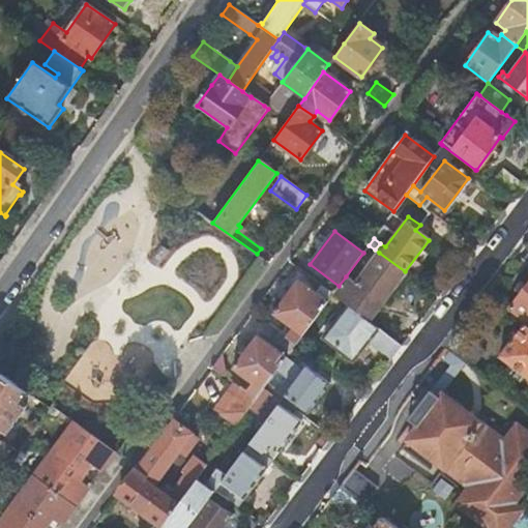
[(167,252),(158,246),(148,264),(156,269),(167,252)]
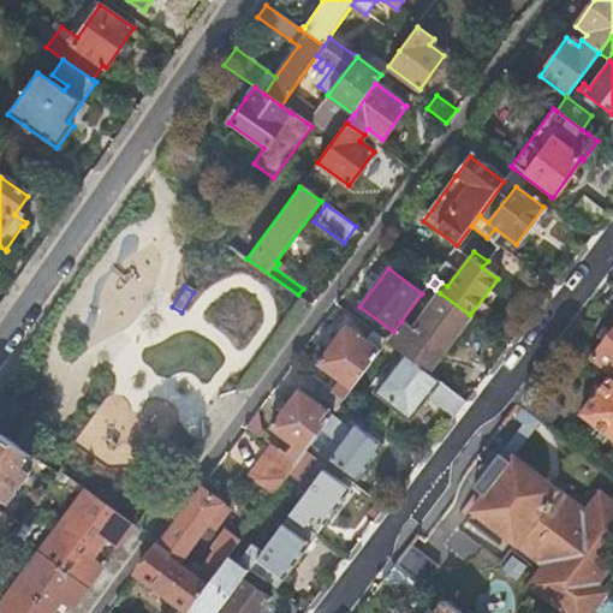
[(427,373),(470,315),(440,293),(412,329),(402,321),(393,332),(386,343),(404,356),(427,373)]
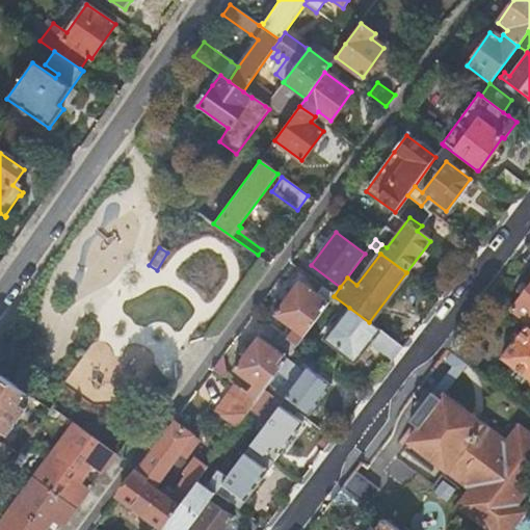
[(296,345),(327,303),(298,283),(273,316),(293,330),(287,339),(296,345)]
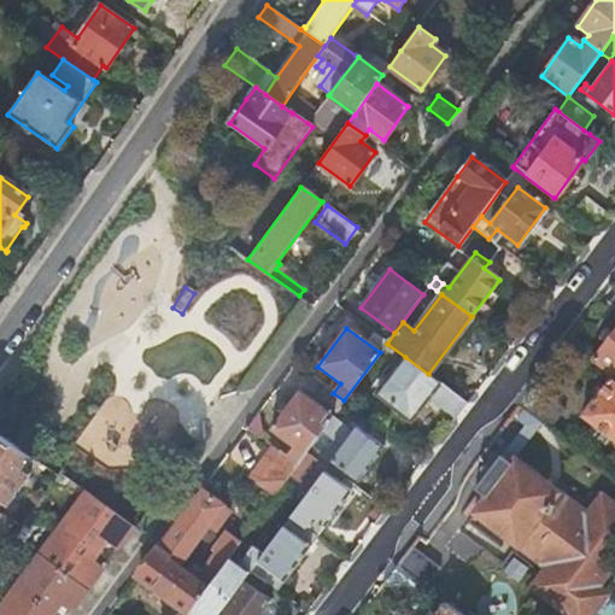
[(614,329),(592,359),(614,376),(614,329)]
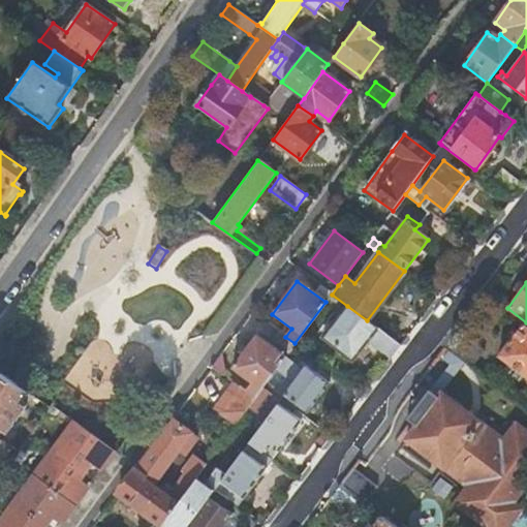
[(391,357),(399,344),(367,320),(347,306),(322,341),(353,364),(370,341),(391,357)]
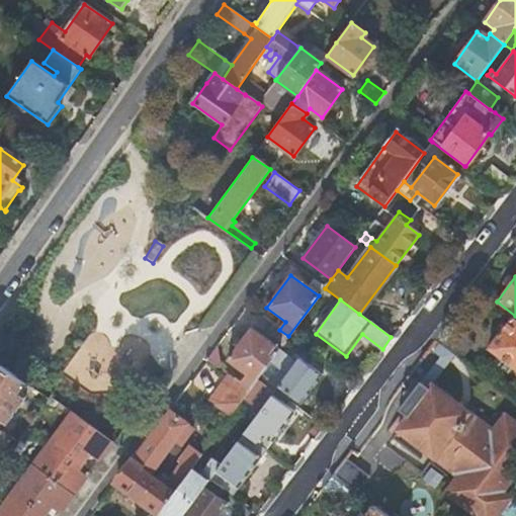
[(515,321),(511,318),(487,349),(515,371),(515,321)]
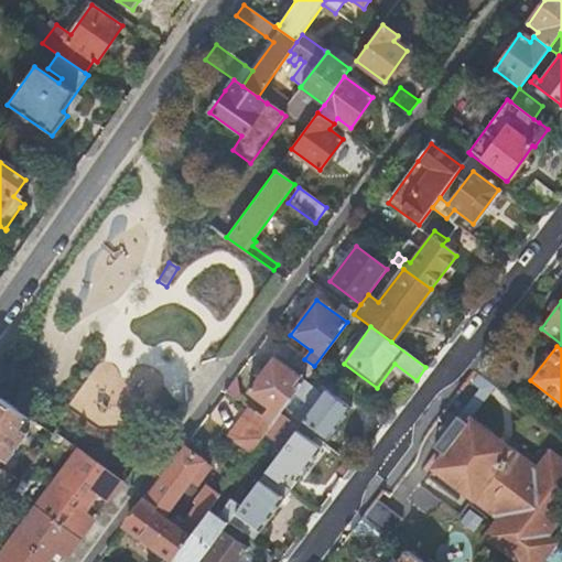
[(307,376),(313,368),(314,366),(304,359),(298,355),(292,364),(307,376)]
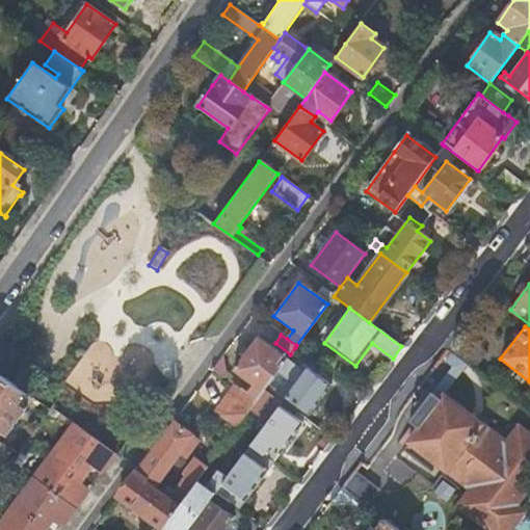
[(286,360),(286,359),(258,339),(234,371),(253,386),(246,394),(256,401),(263,393),(262,392),(264,390),(273,376),(286,360)]
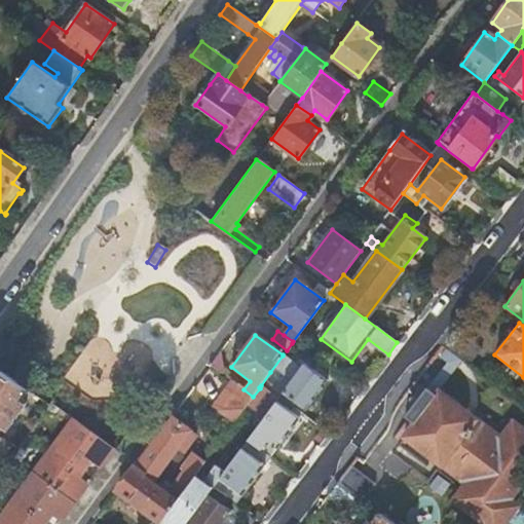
[(445,362),(424,387),(434,394),(438,389),(459,361),(444,348),(438,357),(445,362)]
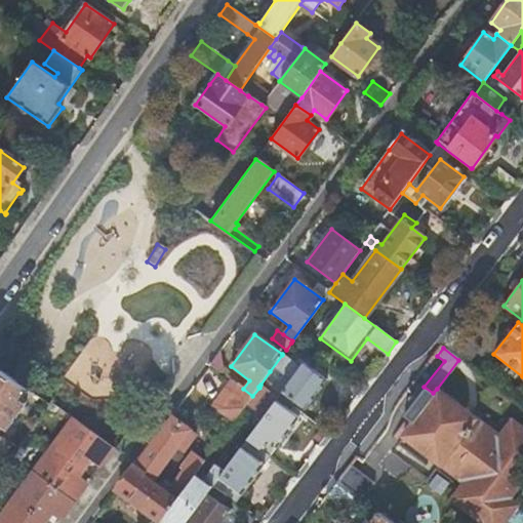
[(294,365),(282,355),(270,371),(277,376),(280,372),(286,376),(277,390),(304,409),(325,379),(298,360),(294,365)]
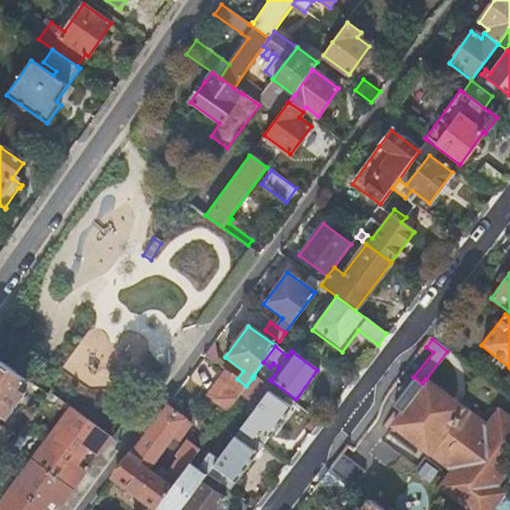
[(0,362),(15,372),(21,353),(6,347),(0,362)]
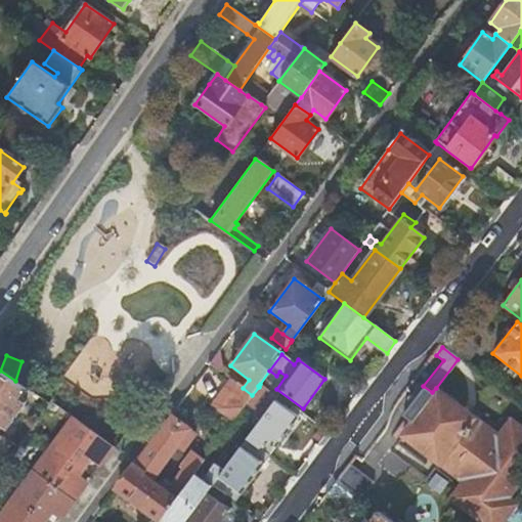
[(0,427),(2,424),(8,427),(26,400),(22,397),(28,389),(15,381),(0,371),(0,427)]
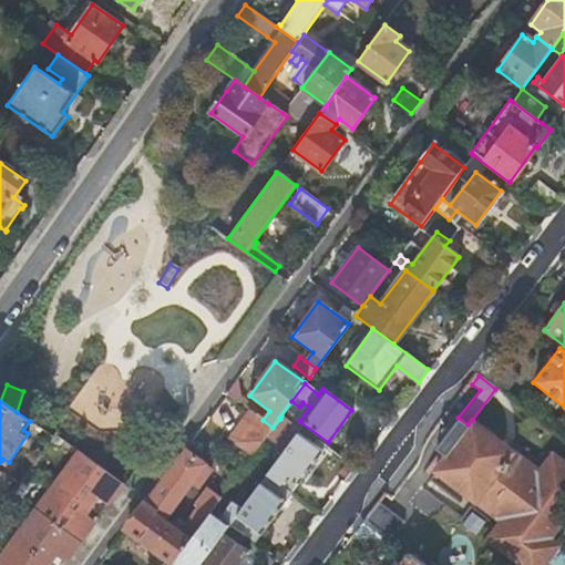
[(281,415),(289,421),(299,407),(291,401),(281,415)]
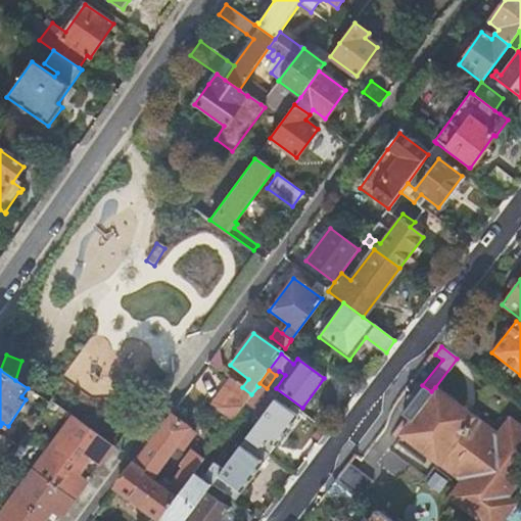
[(204,373),(192,389),(208,400),(220,385),(204,373)]
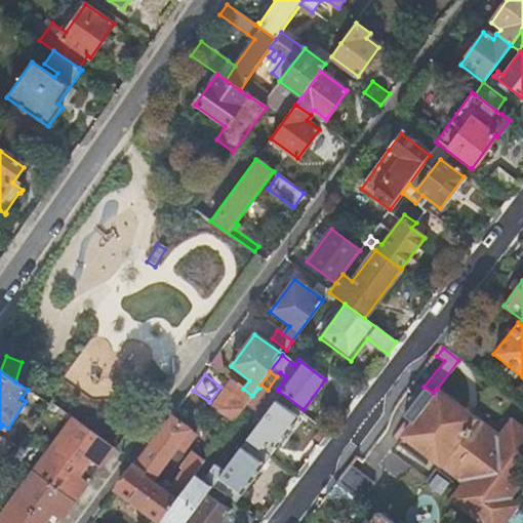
[(252,396),(243,389),(237,385),(218,410),(234,421),(246,404),(252,396)]
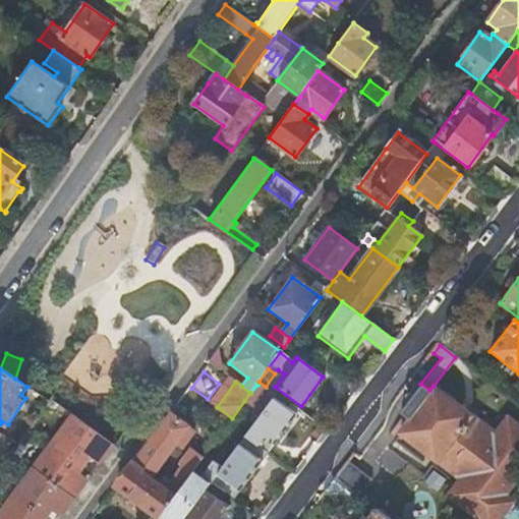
[(272,398),(276,394),(266,387),(258,382),(256,384),(257,385),(250,393),(244,401),(261,413),(244,437),(260,448),(267,439),(274,444),(295,414),(272,398)]
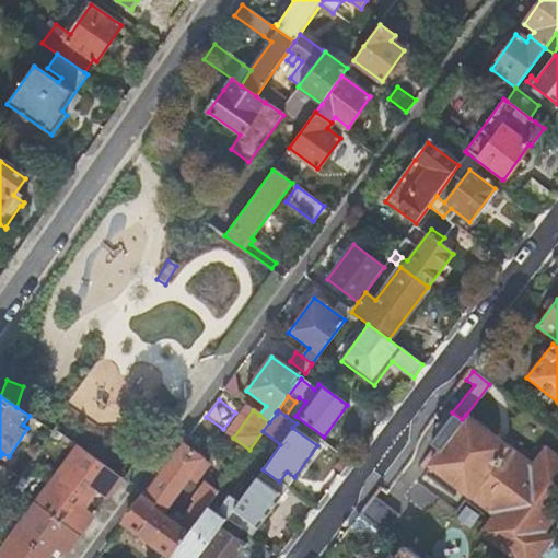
[(543,530),(557,509),(557,455),(546,448),(532,465),(466,415),(462,419),(452,413),(430,442),(439,451),(428,465),(493,515),(481,533),(514,557),(535,557),(550,536),(543,530)]
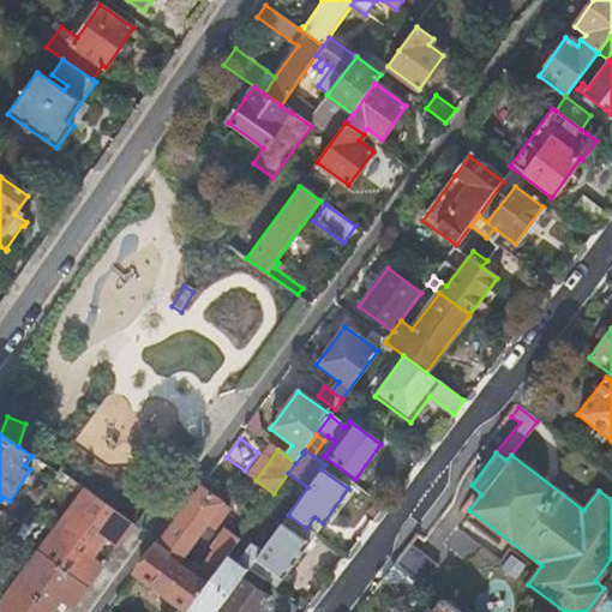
[(189,610),(227,556),(238,541),(228,534),(196,577),(178,563),(193,543),(198,537),(207,525),(213,529),(228,509),(199,487),(137,573),(154,585),(151,587),(153,592),(159,595),(163,594),(165,593),(189,610)]
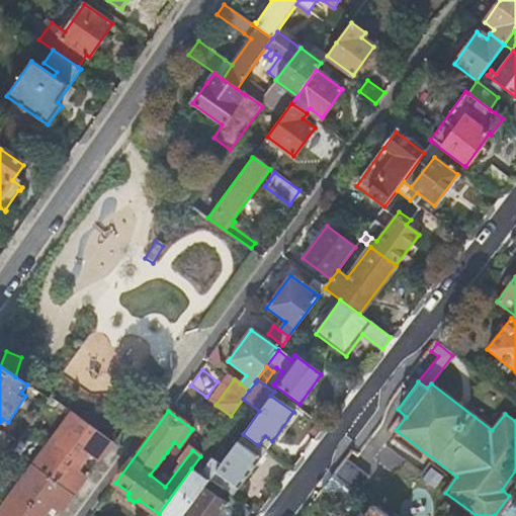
[(72,413),(32,465),(72,494),(85,477),(80,473),(78,467),(87,455),(93,454),(98,458),(111,441),(72,413)]
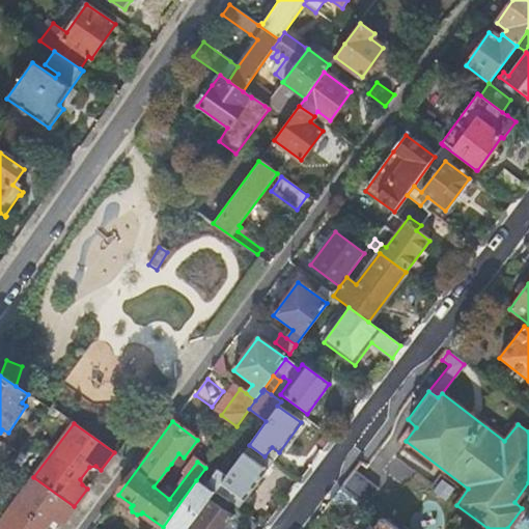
[(265,456),(272,462),(279,452),(272,447),(265,456)]
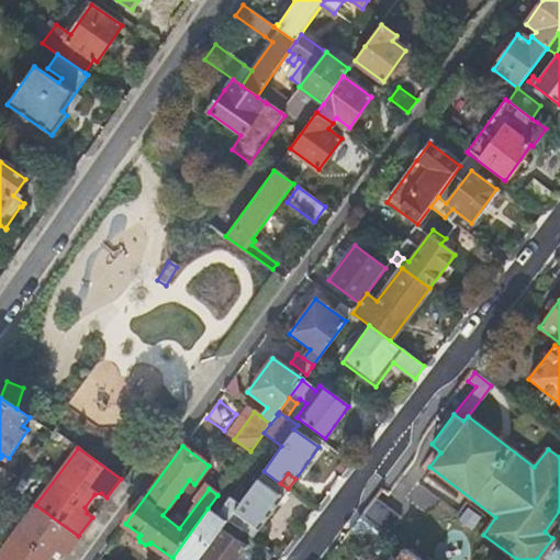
[(227,519),(237,527),(244,517),(258,528),(281,497),(257,480),(238,505),(227,519)]
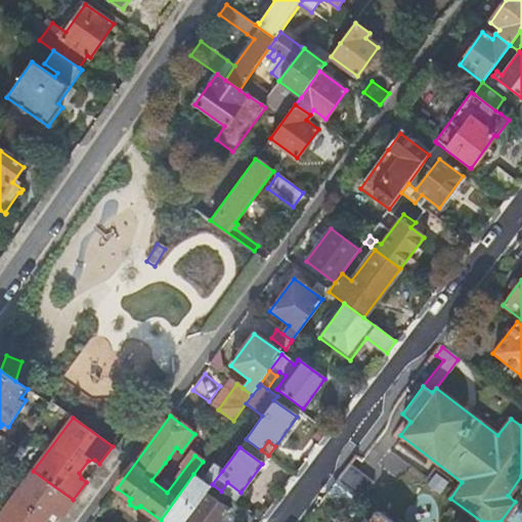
[(185,521),(212,484),(222,471),(215,465),(204,481),(193,474),(161,520),(160,521),(185,521)]
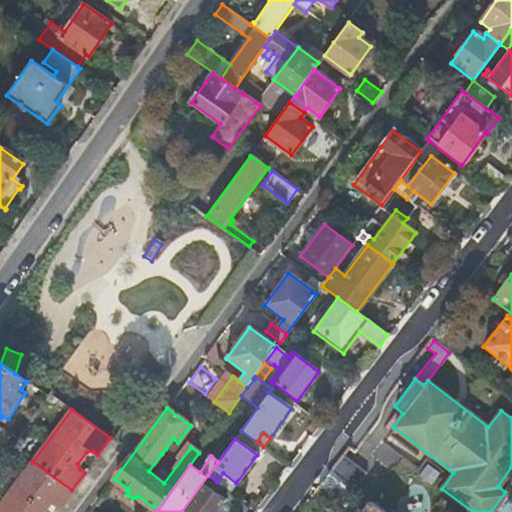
[(362,473),(339,456),(326,472),(351,490),(362,473)]
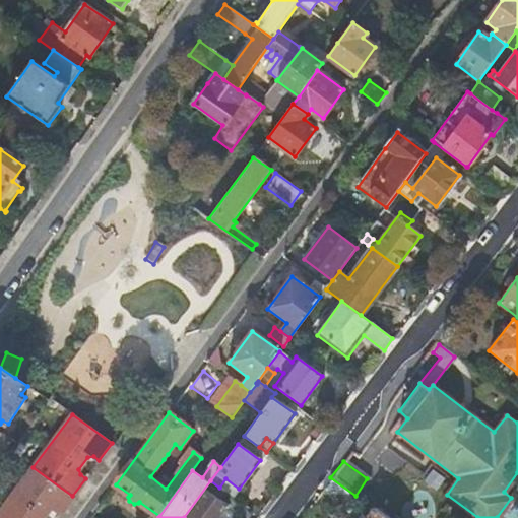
[(33,467),(12,494),(44,516),(49,509),(54,509),(59,513),(72,496),(33,467)]
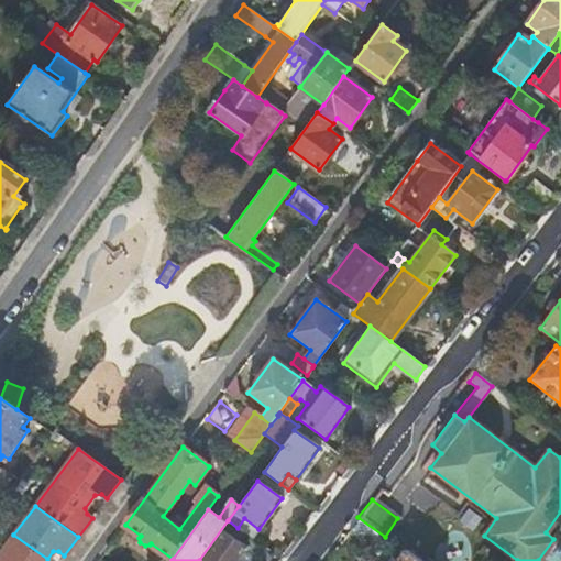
[(358,517),(345,534),(376,556),(388,539),(385,537),(358,517)]
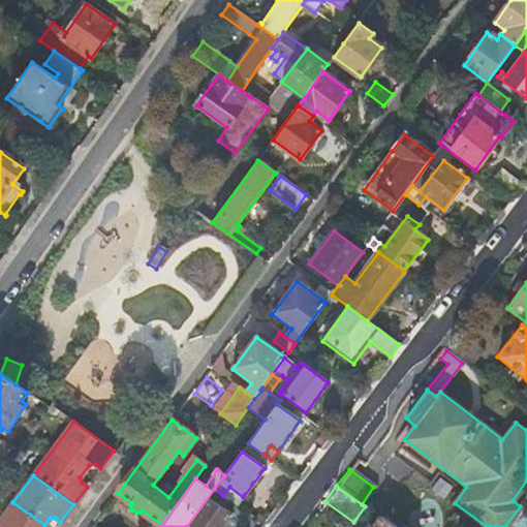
[(218,503),(223,496),(214,489),(187,526),(222,526),(231,514),(218,503)]
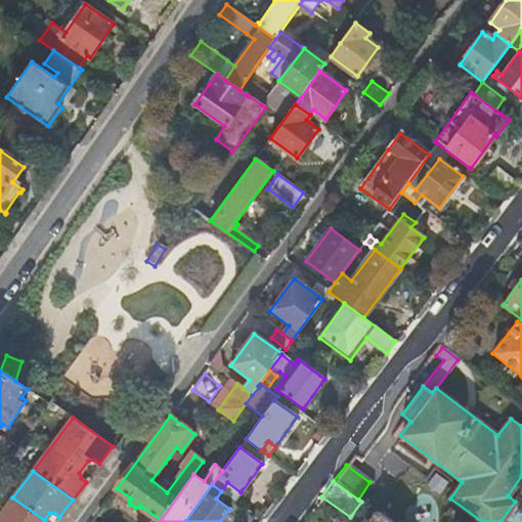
[(43,521),(44,520),(12,497),(0,514),(0,521),(43,521)]
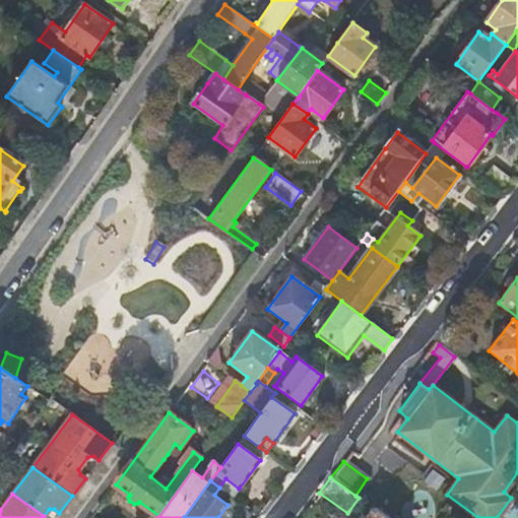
[(384,517),(376,512),(373,509),(367,517),(384,517)]
